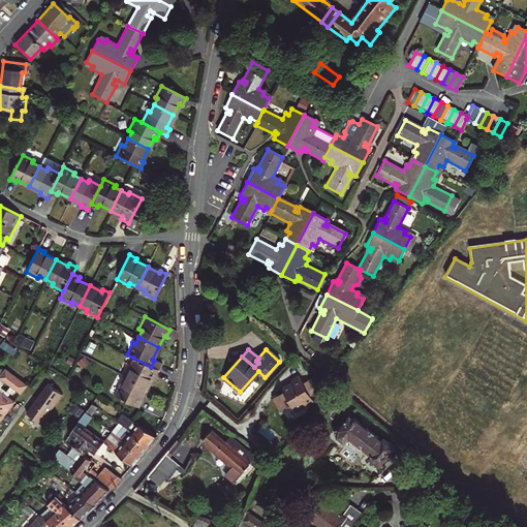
[(158,370),(151,367),(133,358),(127,370),(130,371),(126,377),(147,388),(152,376),(154,378),(158,370)]
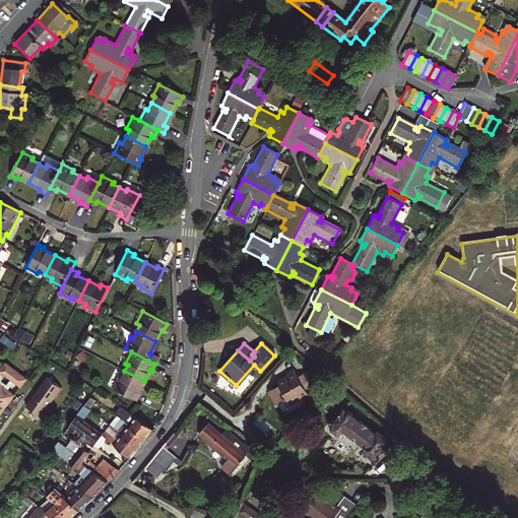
[(26,378),(4,362),(0,368),(0,374),(3,376),(19,388),(26,378)]
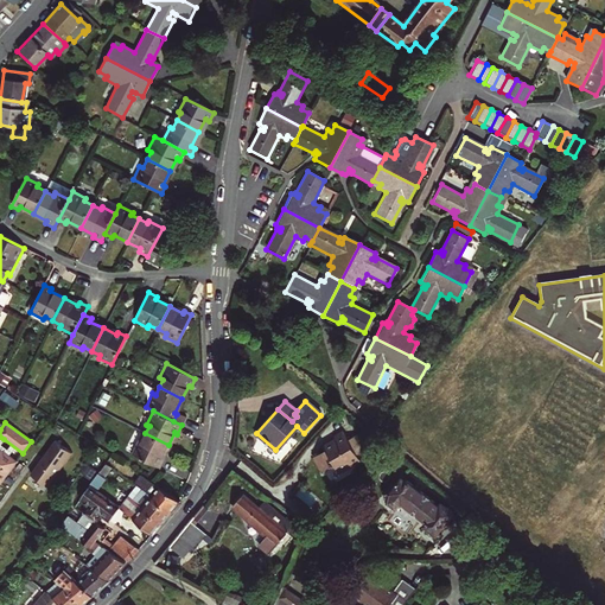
[(169,445),(145,433),(141,443),(139,441),(132,454),(159,469),(164,460),(160,459),(169,445)]
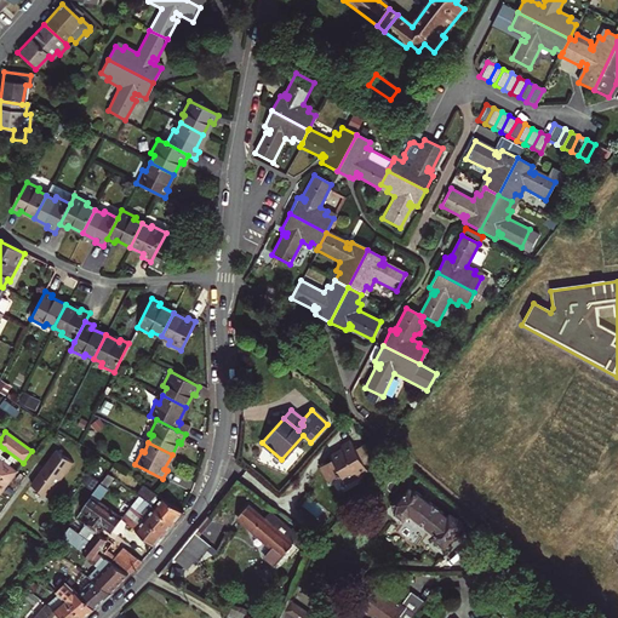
[(332,461),(319,468),(326,481),(341,473),(347,482),(367,470),(365,465),(373,461),(365,446),(358,451),(354,445),(331,457),(332,461)]
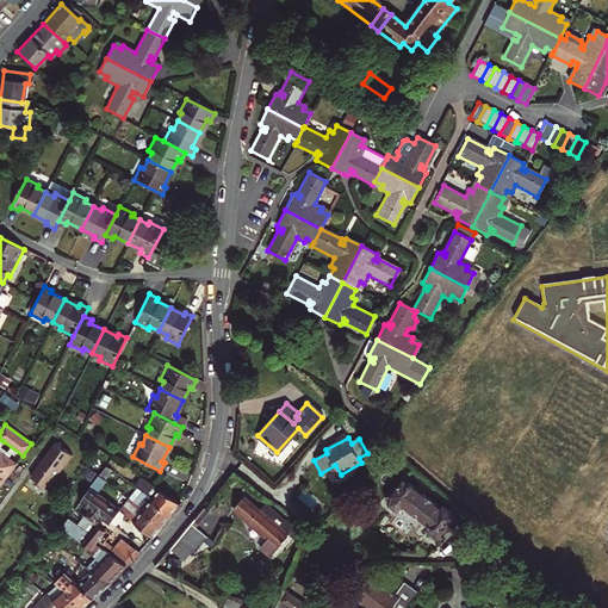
[(72,454),(55,442),(31,475),(49,486),(72,454)]
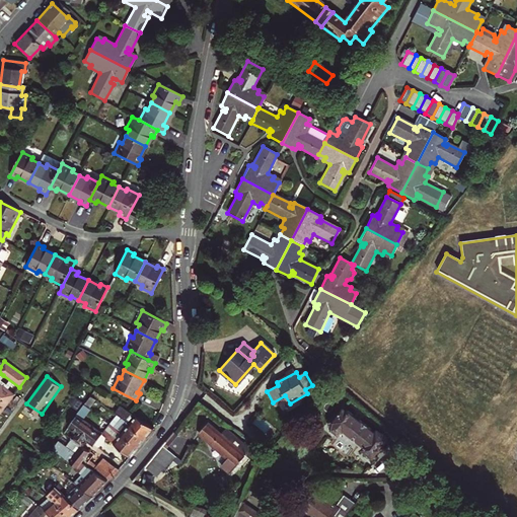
[(0,414),(13,395),(0,385),(0,414)]
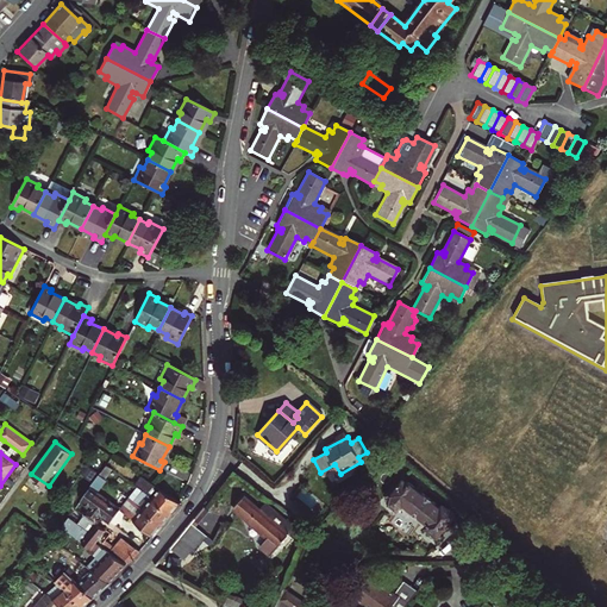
[(104,480),(111,469),(105,464),(98,475),(104,480)]
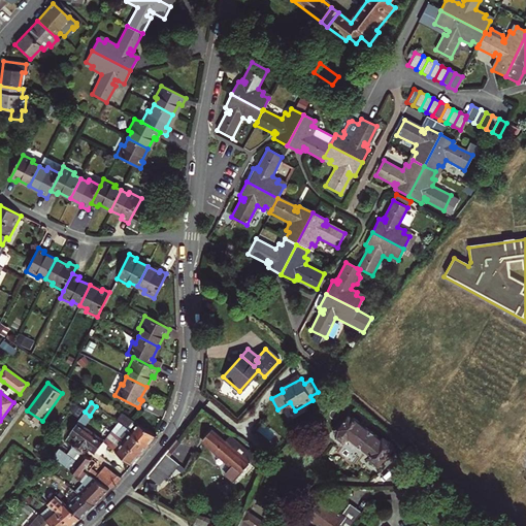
[(84,427),(91,417),(90,416),(85,412),(77,422),(84,427)]
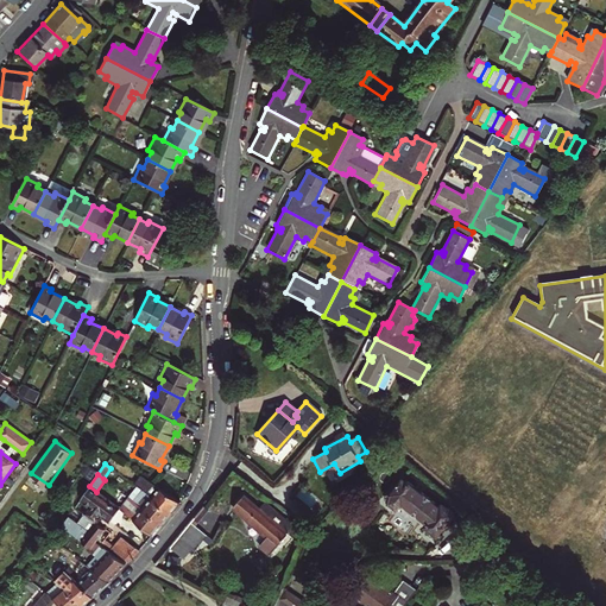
[(145,485),(140,491),(170,513),(178,502),(141,477),(139,479),(145,485)]
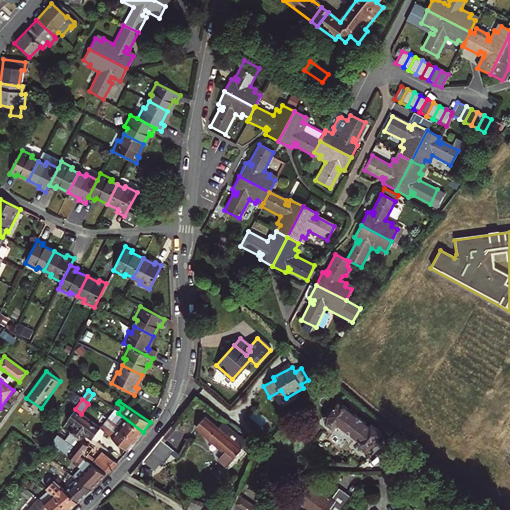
[(352,415),(338,403),(328,415),(329,417),(328,418),(327,423),(332,428),(336,426),(338,423),(359,440),(357,443),(367,451),(382,432),(372,424),(369,427),(366,425),(367,424),(353,414),(352,415)]
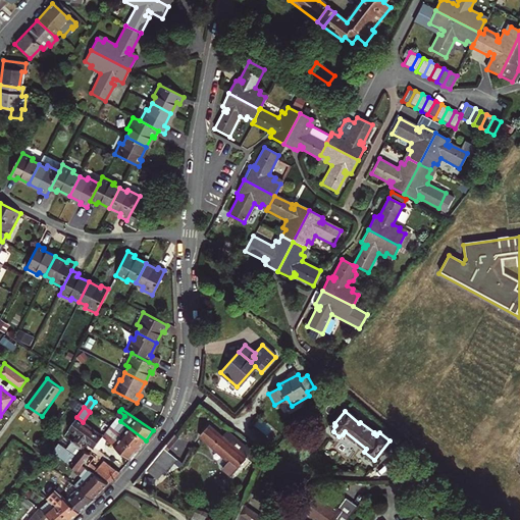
[(101,436),(83,422),(76,417),(68,429),(75,434),(70,440),(71,443),(80,448),(85,440),(94,447),(101,436)]
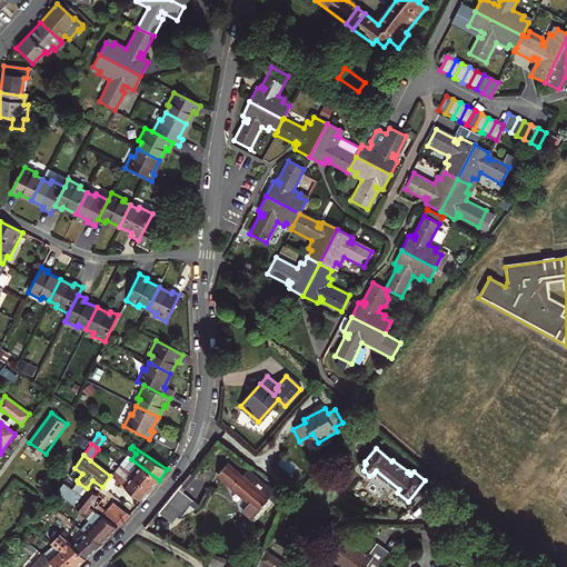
[(159,480),(131,459),(123,468),(151,489),(159,480)]
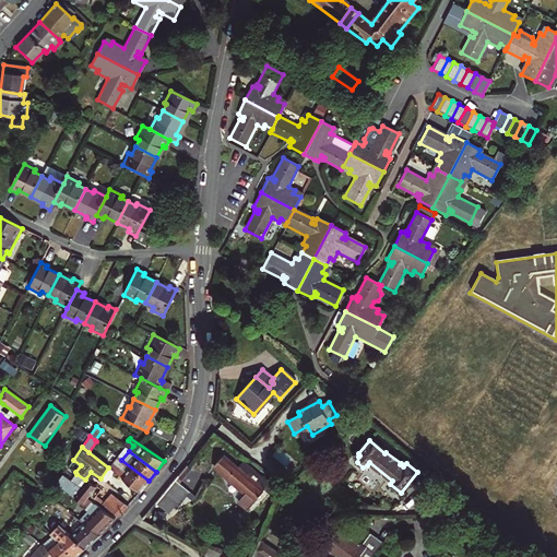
[(238,469),(223,455),(213,466),(245,494),(237,502),(247,510),(268,487),(243,465),(238,469)]
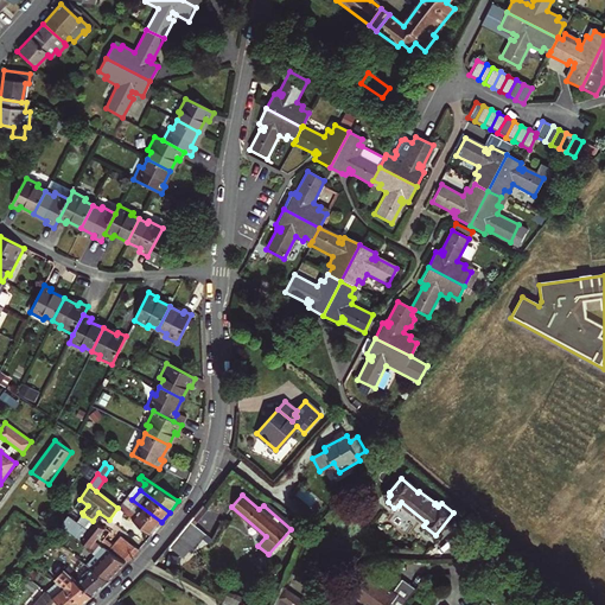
[(151,535),(161,522),(132,500),(126,496),(118,508),(151,535)]
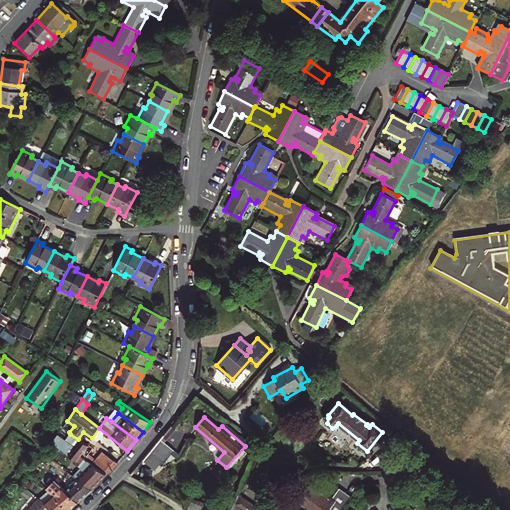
[(65,441),(57,436),(51,444),(75,461),(87,446),(78,439),(70,434),(65,441)]
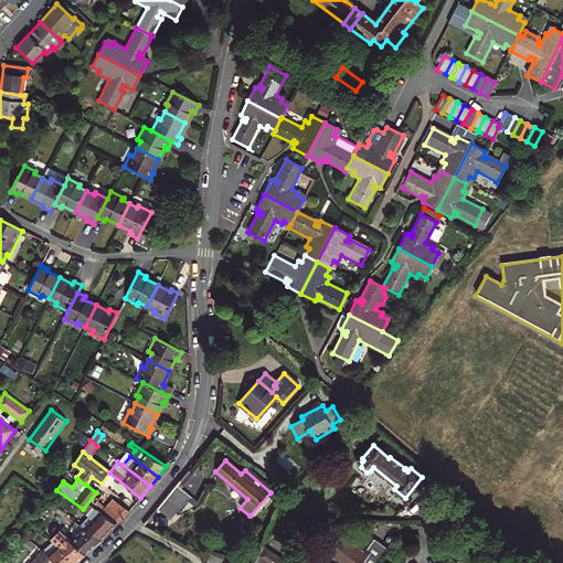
[(188,495),(176,485),(165,498),(177,508),(188,495)]
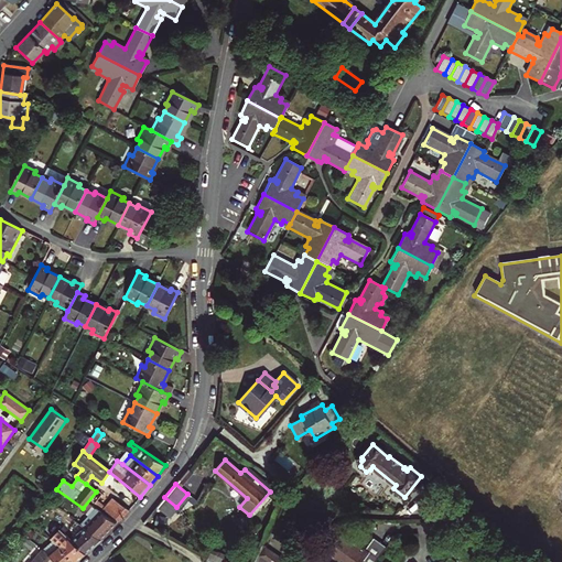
[(197,503),(187,494),(176,507),(181,511),(194,505),(197,503)]
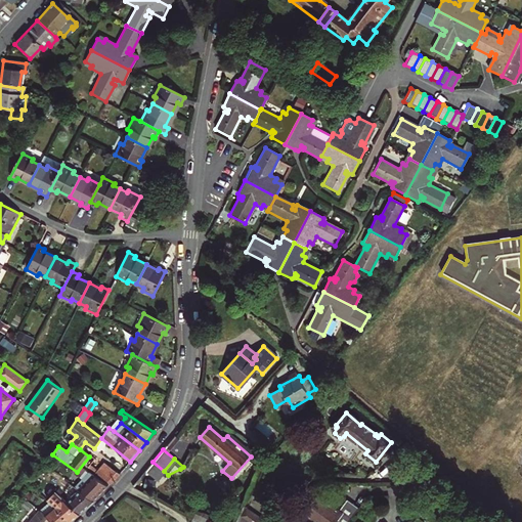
[(103,463),(96,473),(111,483),(119,474),(103,463)]
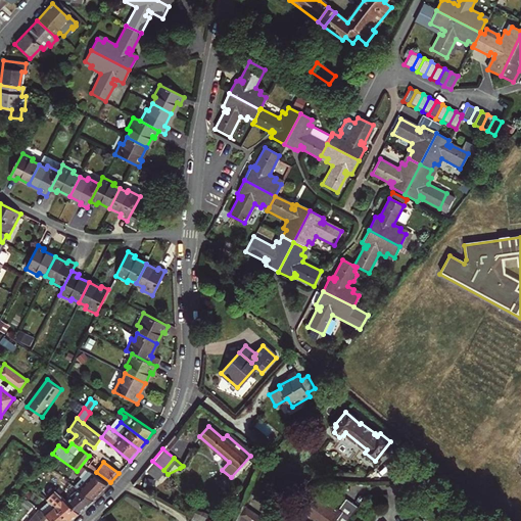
[(81,491),(91,500),(106,485),(88,472),(74,486),(81,491)]
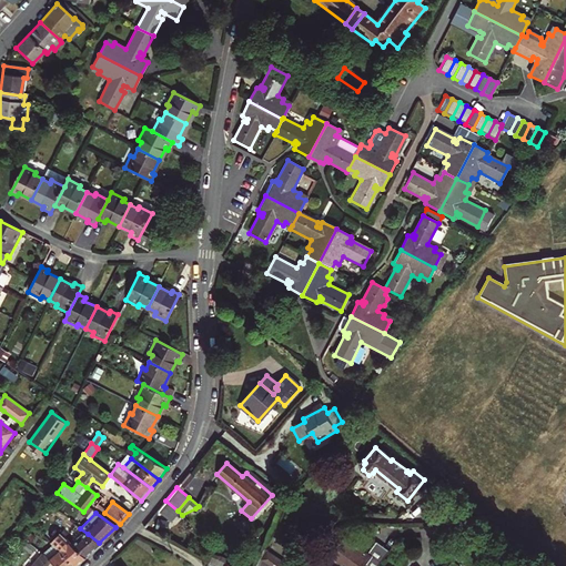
[(79,527),(74,524),(69,532),(72,535),(79,527)]
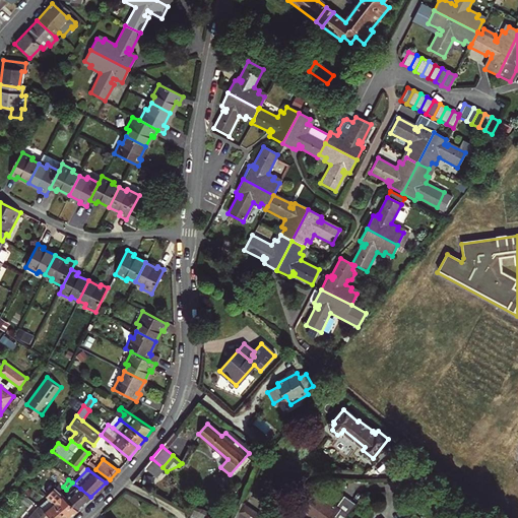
[(78,510),(93,498),(90,497),(80,489),(67,501),(78,510)]
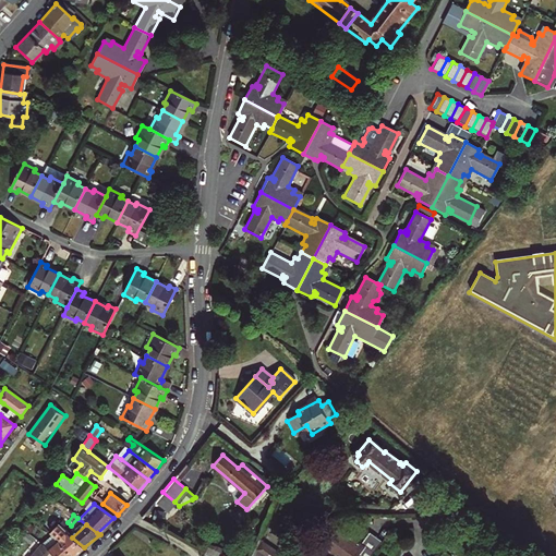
[(50,533),(58,541),(72,555),(74,555),(84,547),(72,538),(67,533),(58,526),(50,533)]
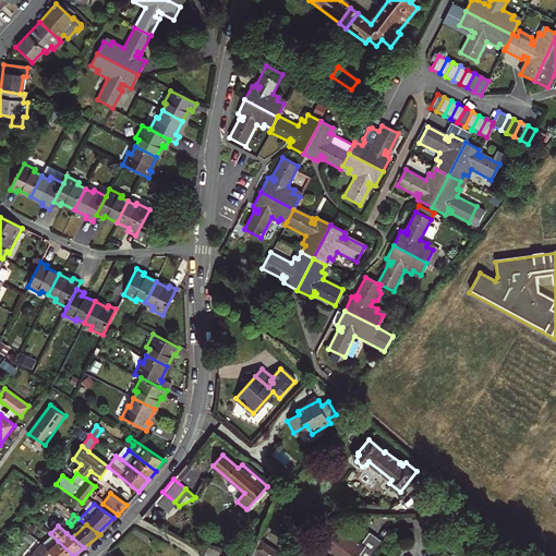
[(371,555),(377,546),(365,538),(357,548),(334,532),(326,541),(324,539),(312,555),(371,555)]
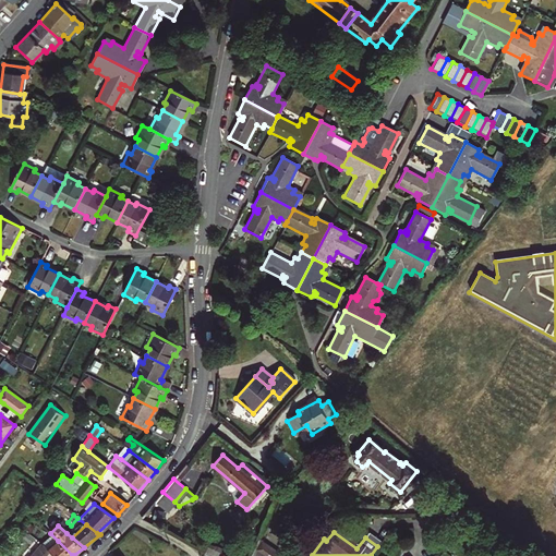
[(72,555),(58,541),(48,550),(55,555),(72,555)]
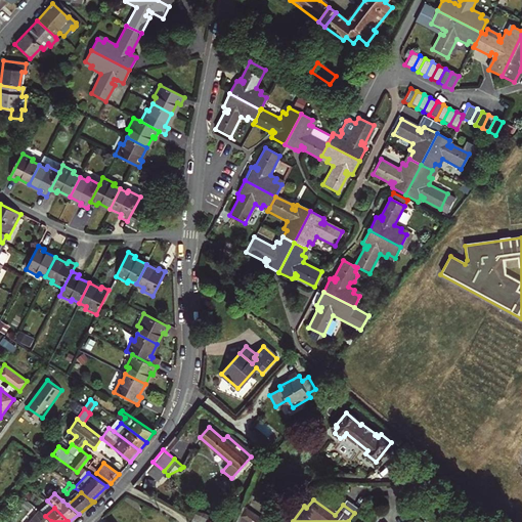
[(51,521),(45,516),(37,509),(28,521),(51,521)]
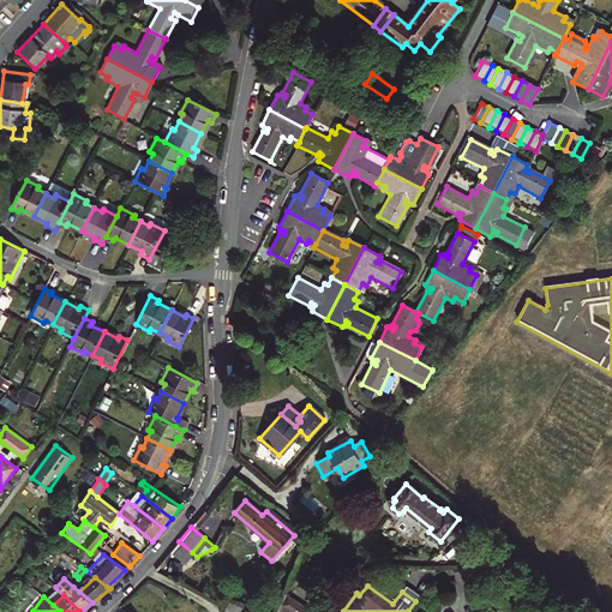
[(253,611),(228,601),(225,610),(229,611),(253,611)]
